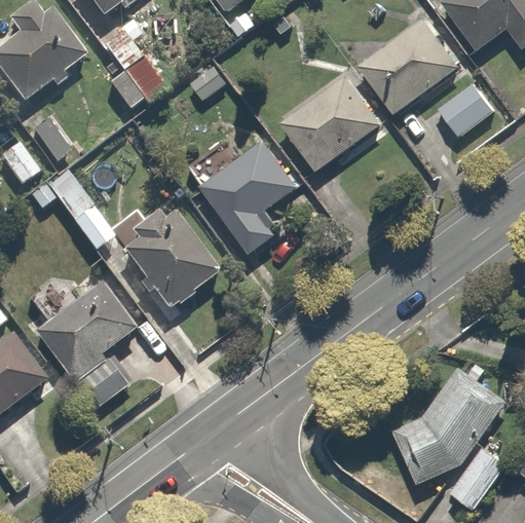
[(23,0),(2,15),(16,35),(0,46),(0,77),(19,104),(84,57),(51,10),(44,15),(33,0),(23,0)]
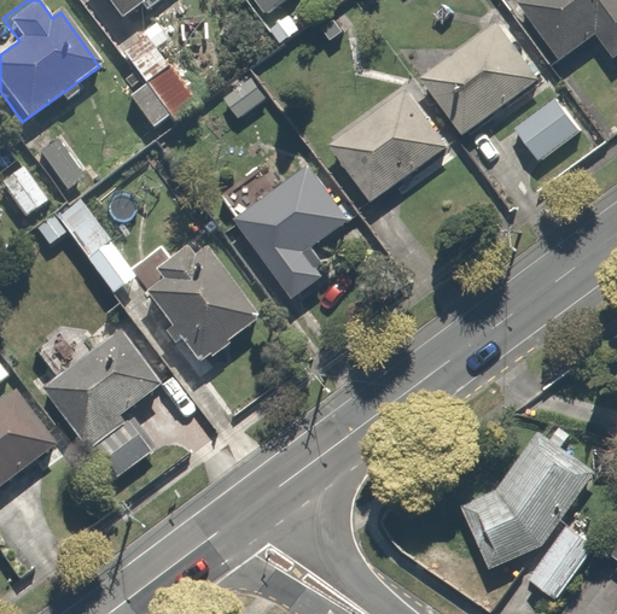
[(102,0),(117,21),(145,0),(102,0)]
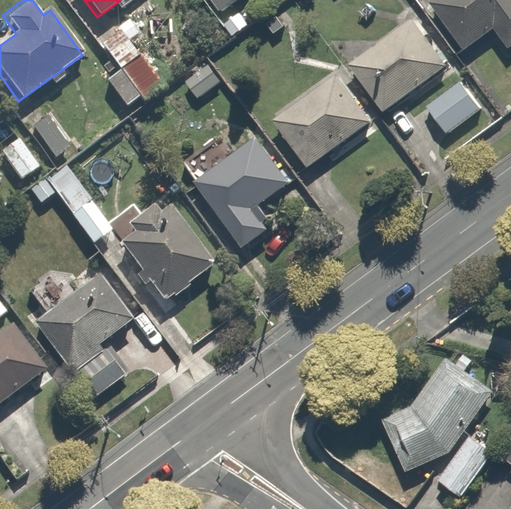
[(85,25),(117,68),(104,77),(132,117),(169,90),(141,51),(156,40),(126,0),(120,0),(97,17),(85,25)]
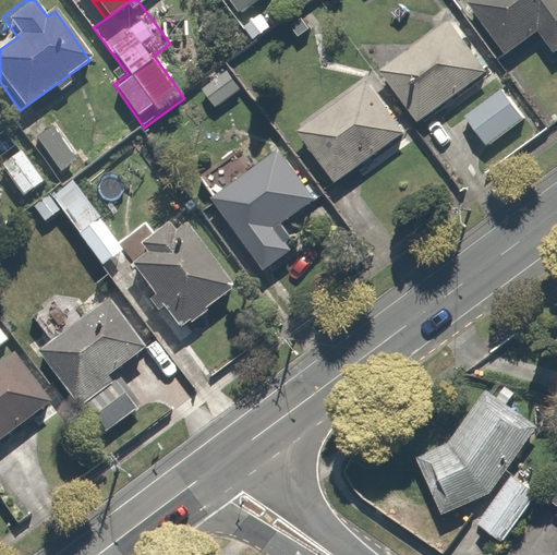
[(279,16),(265,0),(233,0),(240,8),(234,13),(255,37),(279,16)]
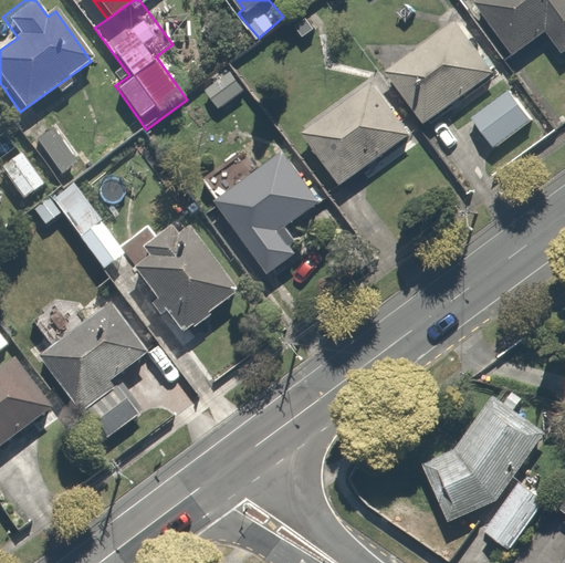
[(484,0),(475,8),(511,55),(545,31),(560,51),(564,48),(564,0),(484,0)]
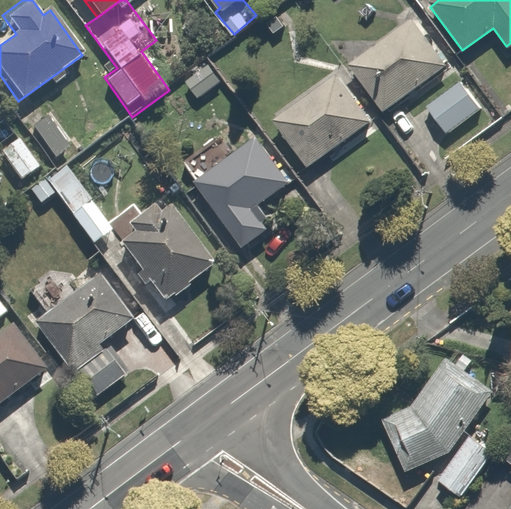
[(440,147),(399,96),(439,64),(405,23),(349,68),(381,108),(373,114),(416,167),(440,147)]
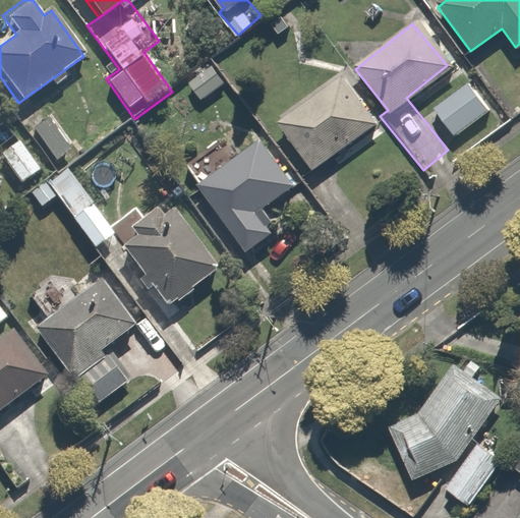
[(365,214),(329,164),(382,124),(342,71),(277,121),(311,168),(297,179),(338,233),(365,214)]
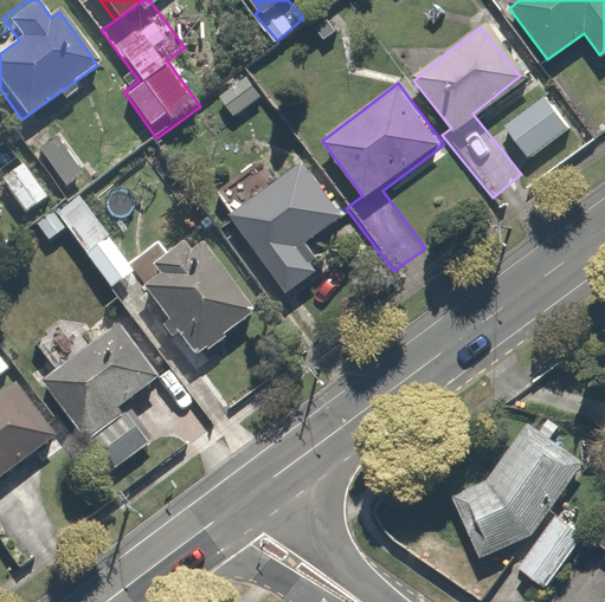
[(577,121),(548,89),(504,128),(532,159),(577,121)]
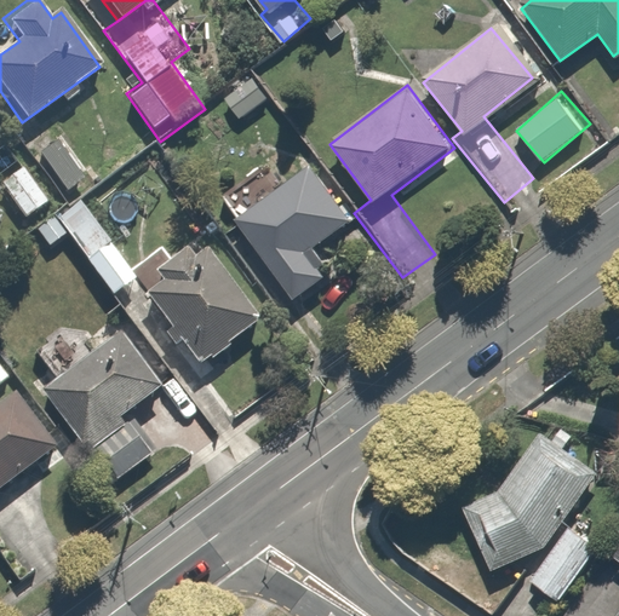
[(59,139),(41,153),(67,188),(85,176),(59,139)]
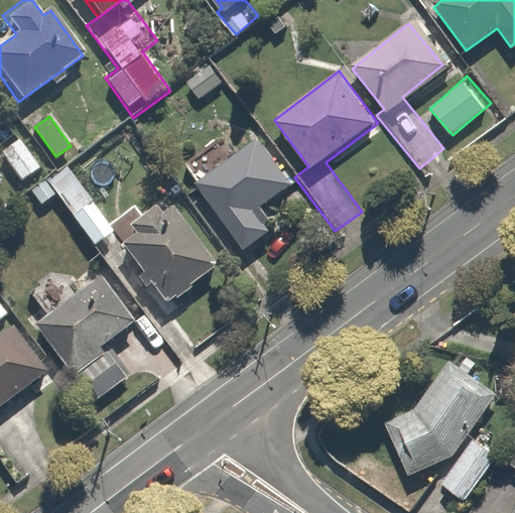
[(17,132),(0,143),(0,150),(21,181),(41,167),(17,132)]
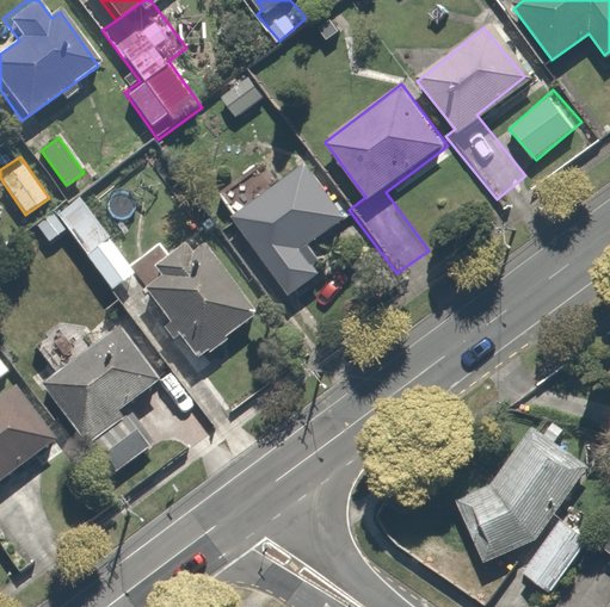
[(259,179),(226,206),(293,292),(324,268),(302,241),(344,208),(308,162),(270,193),(259,179)]
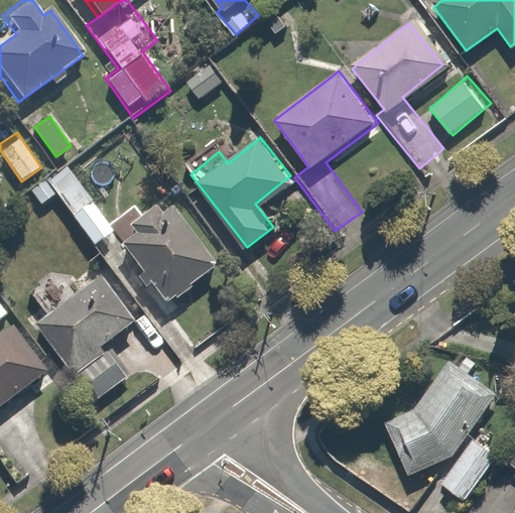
[(63,161),(42,177),(71,215),(92,199),(63,161)]
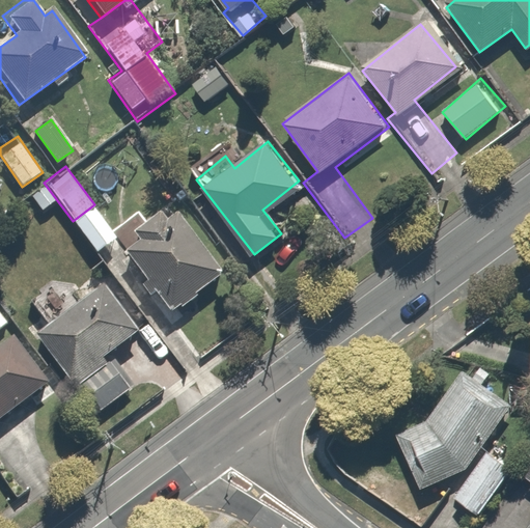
[(175,217),(124,253),(168,313),(219,277),(175,217)]
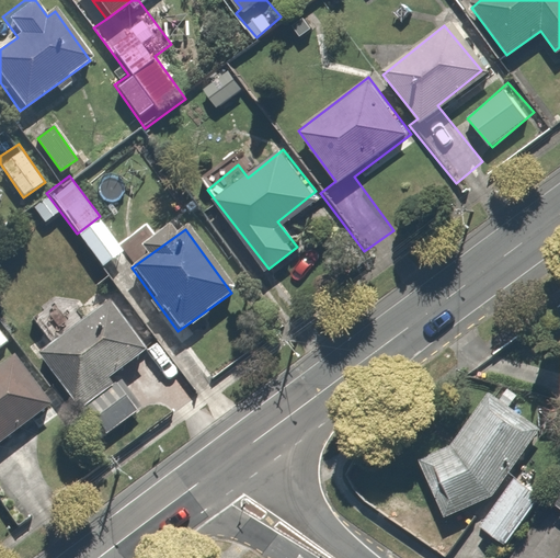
[(111,372),(143,348),(111,304),(40,356),(89,422),(127,394),(111,372)]
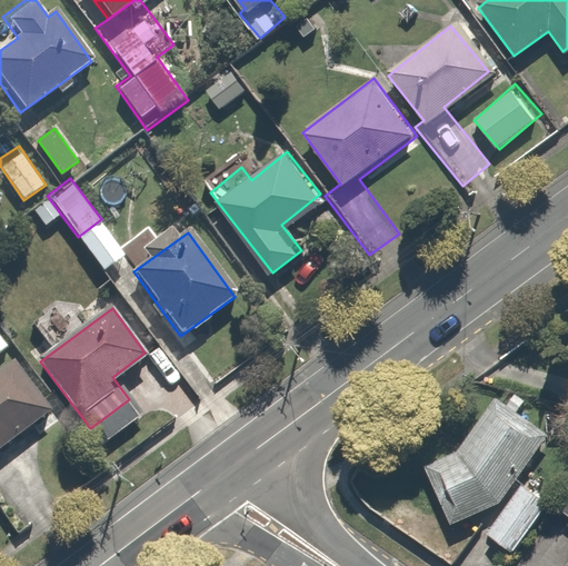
[(13,359),(0,368),(0,509),(9,522),(62,480),(22,428),(50,407),(13,359)]
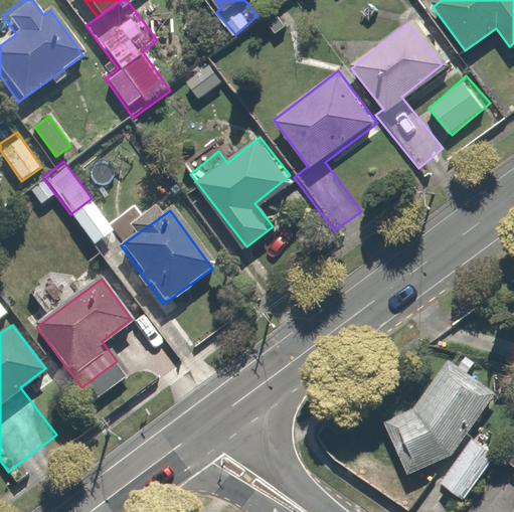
[(494,388),(450,359),(410,411),(384,425),(407,471),(449,450),(494,388)]
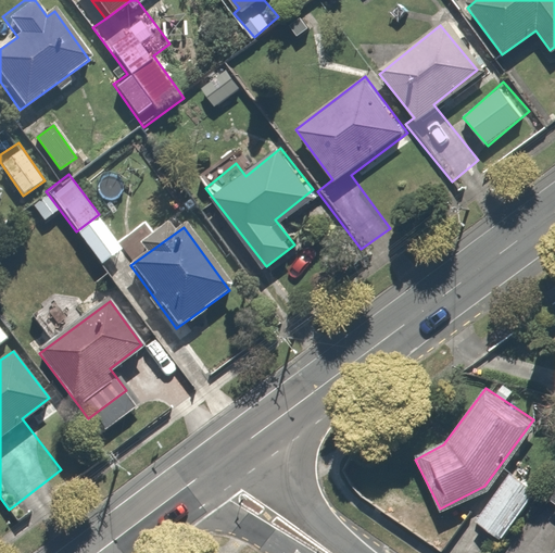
[(533,488),(507,469),(474,519),(500,537),(533,488)]
